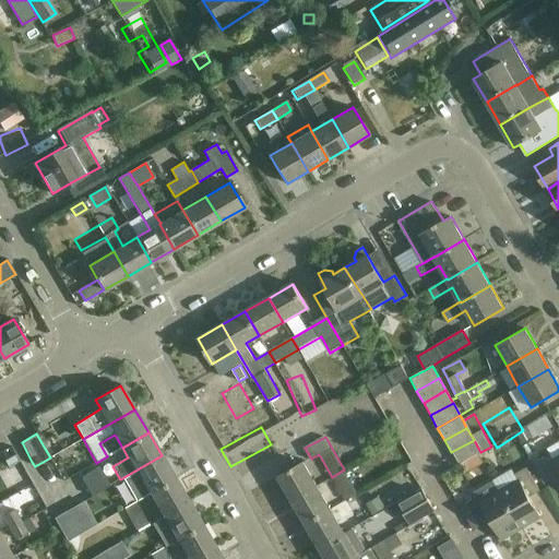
[(399,442),(415,478),(427,473),(411,437),(399,442)]
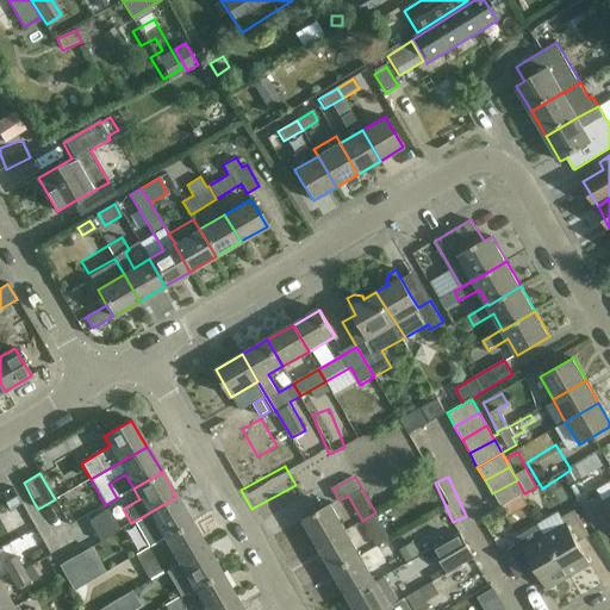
[(499,508),(524,493),(517,480),(492,493),(499,508)]
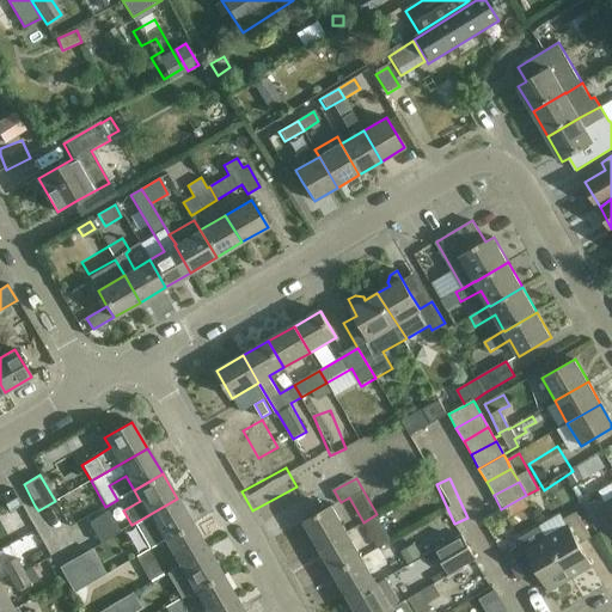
[(589,503),(593,509),(605,530),(611,525),(611,497),(603,503),(599,497),(589,503)]
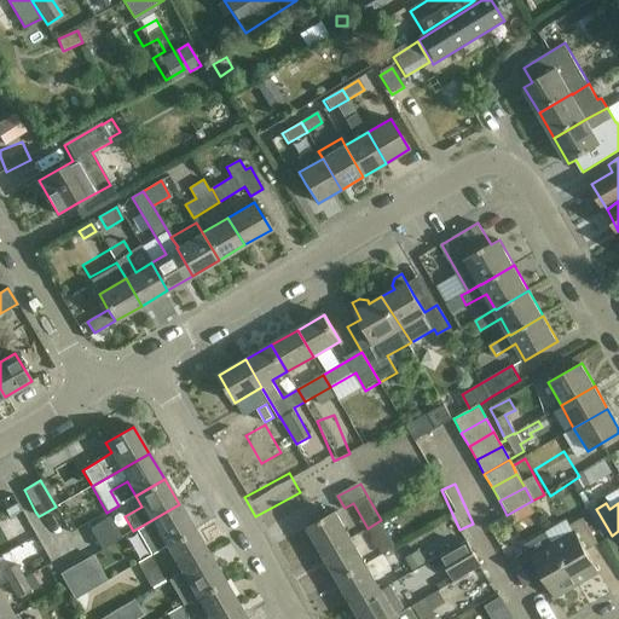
[(16,504),(5,512),(9,518),(19,512),(16,504)]
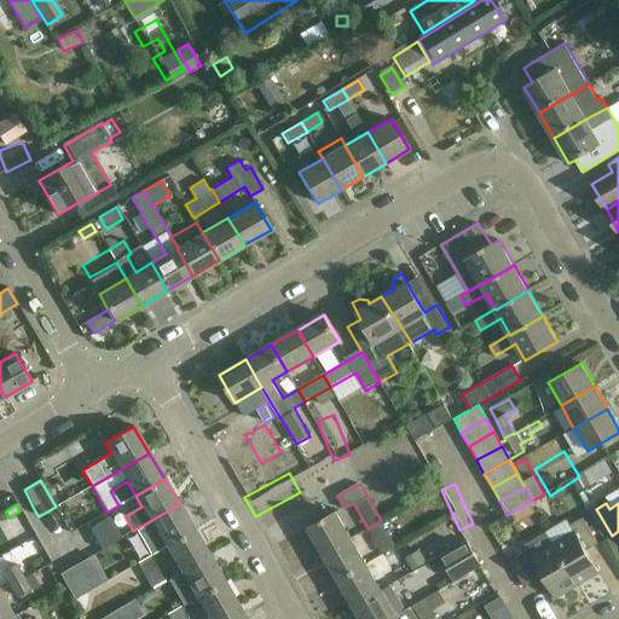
[(122,538),(102,549),(99,551),(105,561),(111,572),(136,557),(139,562),(149,556),(140,541),(156,531),(165,547),(194,531),(179,504),(133,531),(122,538)]
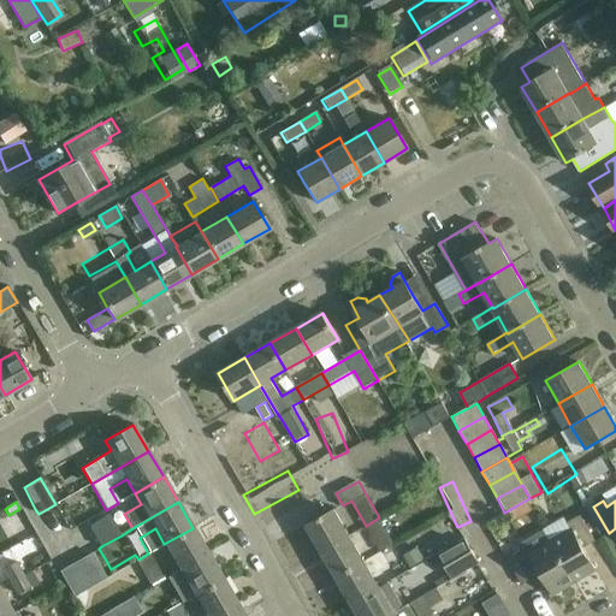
[(307,525),(323,551),(349,535),(333,509),(307,525)]
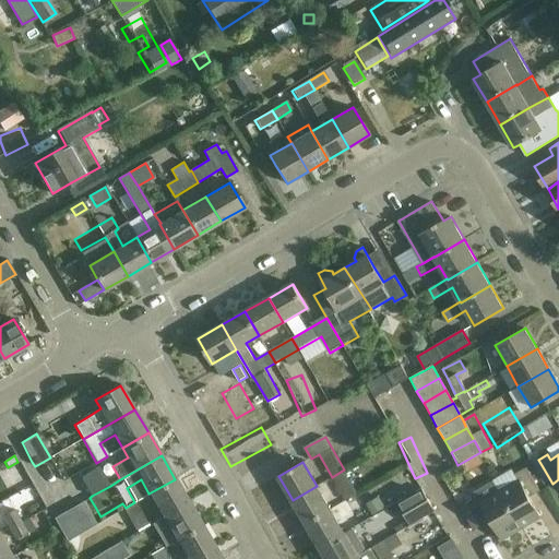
[(497,491),(519,530),(542,516),(530,497),(540,490),(526,466),(512,474),(515,480),(497,491)]
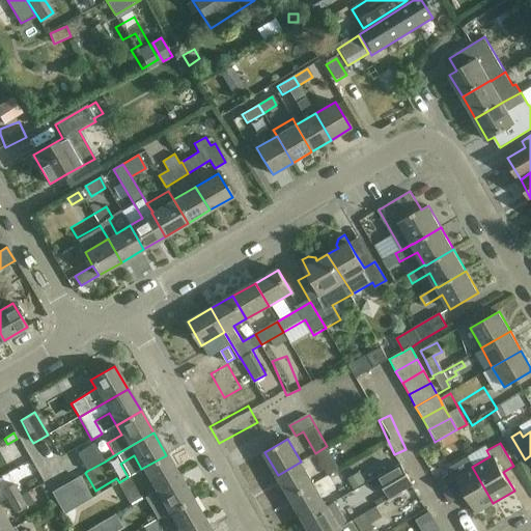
[(78,453),(87,471),(105,462),(94,444),(78,453)]
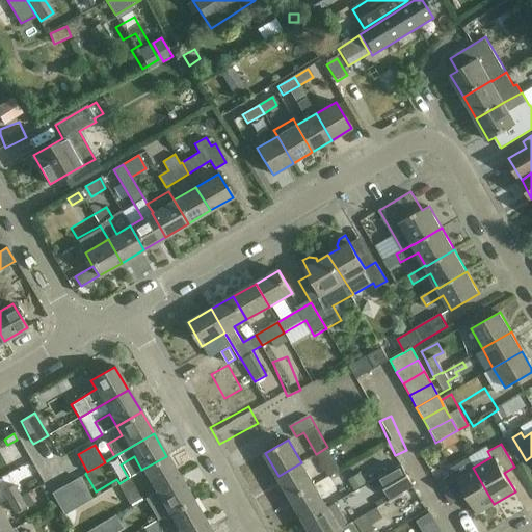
[(329,476),(341,470),(327,447),(316,454),(329,476)]
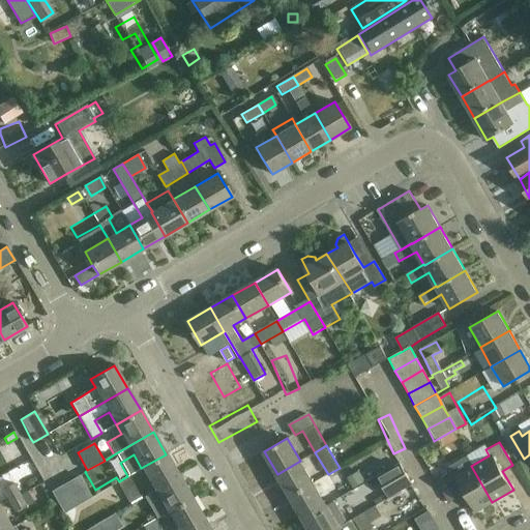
[(154,491),(179,476),(166,454),(141,468),(154,491)]
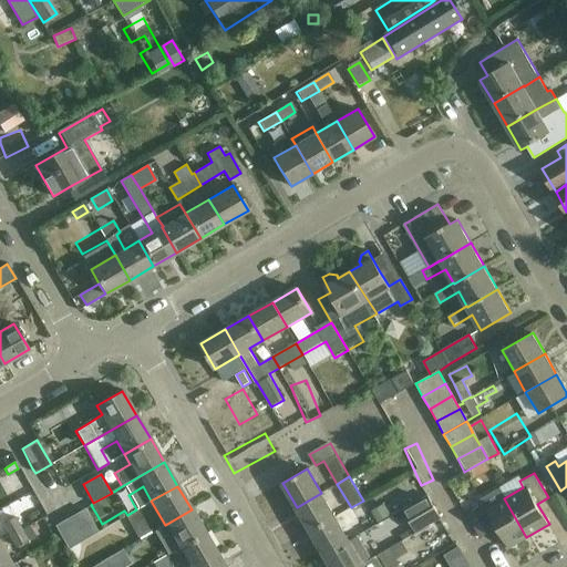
[(526,537),(504,498),(497,488),(481,498),(483,503),(472,509),(486,534),(497,527),(508,547),(526,537)]
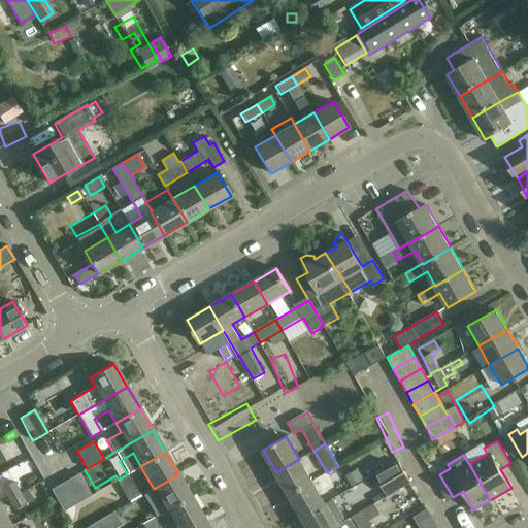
[(289,494),(312,481),(299,459),(276,472),(289,494)]
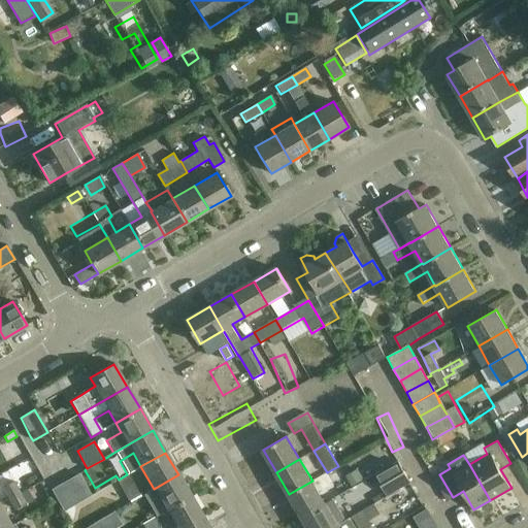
[(387,498),(410,485),(397,461),(373,474),(387,498)]
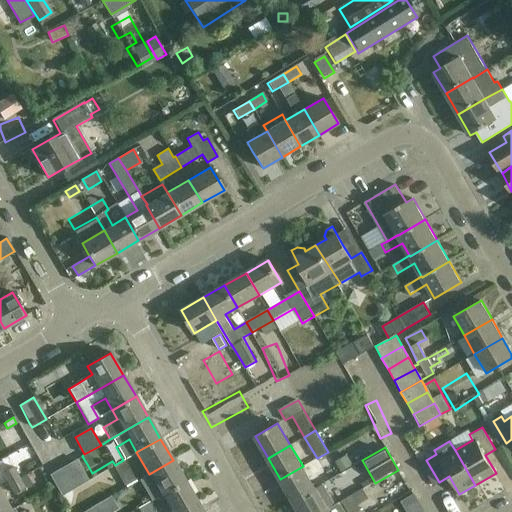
[(347,456),(336,463),(342,472),(353,466),(347,456)]
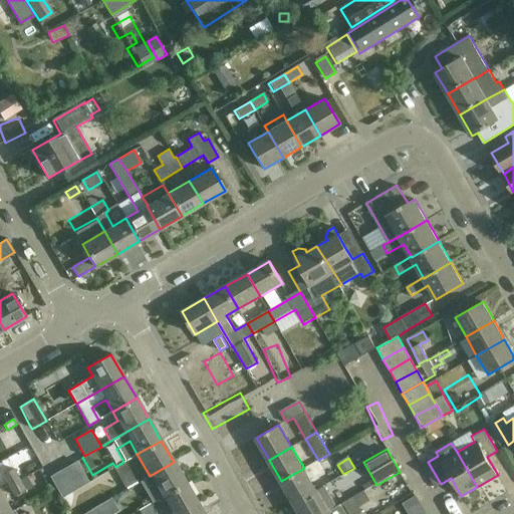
[(123,462),(115,467),(127,488),(137,483),(123,462)]
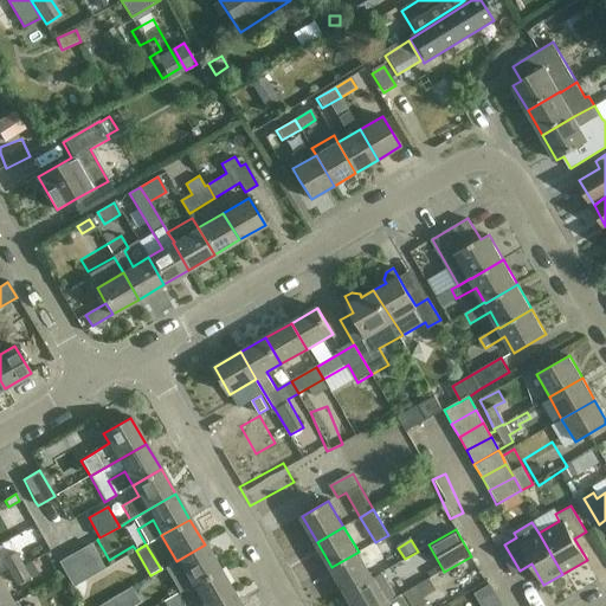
[(191,586),(219,569),(205,545),(176,561),(191,586)]
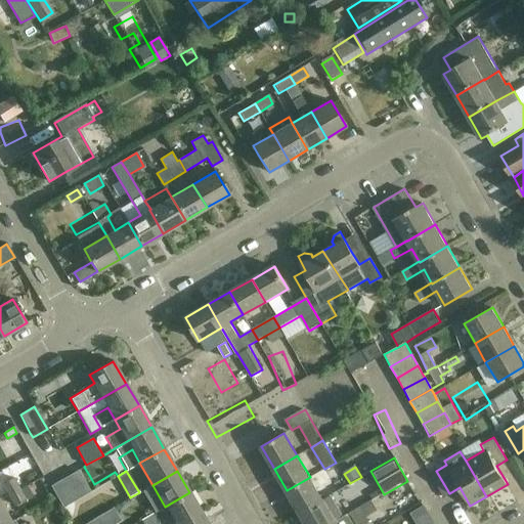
[(287,490),(300,513),(322,499),(310,477),(287,490)]
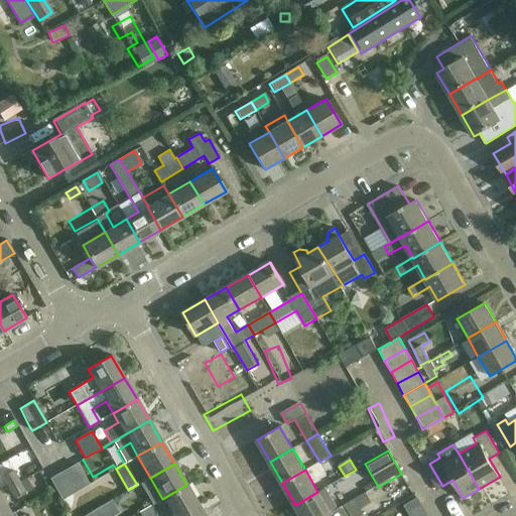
[(14,499),(25,493),(27,492),(15,471),(2,478),(14,499)]
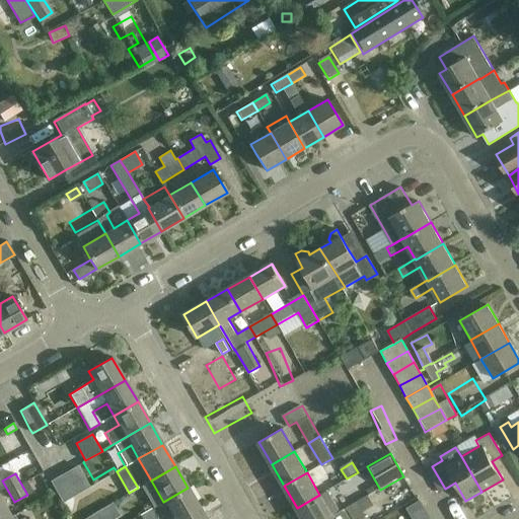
[(163,502),(172,518),(183,518),(200,510),(188,488),(163,502)]
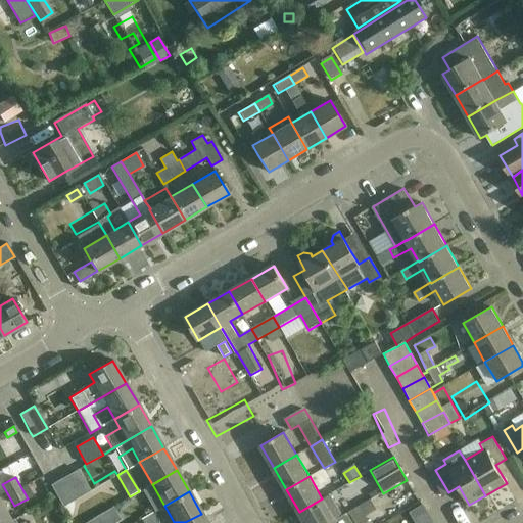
[(305,522),(330,522),(343,516),(331,494),(323,500),(322,498),(299,512),(305,522)]
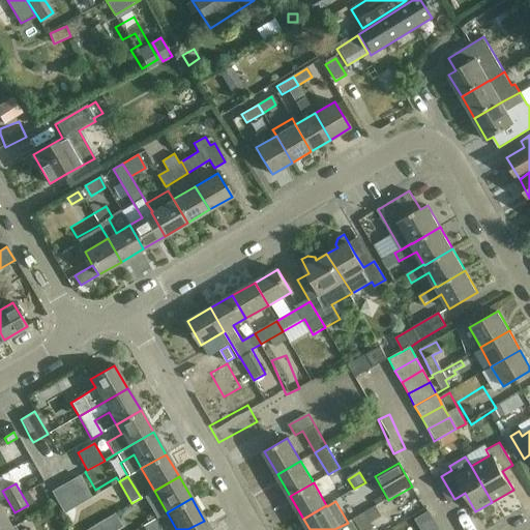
[(376,505),(363,512),(353,519),(359,529),(374,529),(371,524),(382,517),(376,505)]
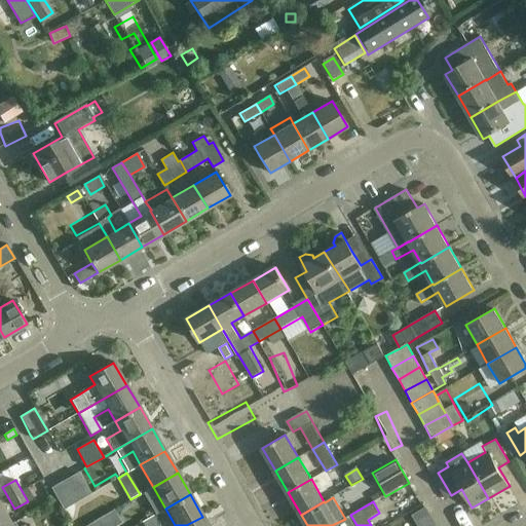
[(0,525),(6,525),(10,524),(0,506),(0,525)]
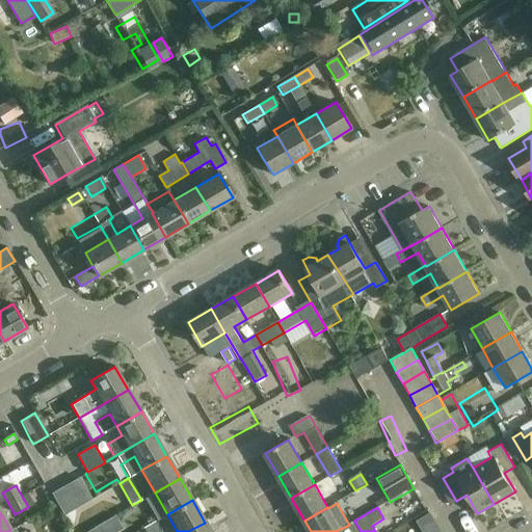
[(429,515),(418,522),(424,531),(442,531),(431,513),(429,515)]
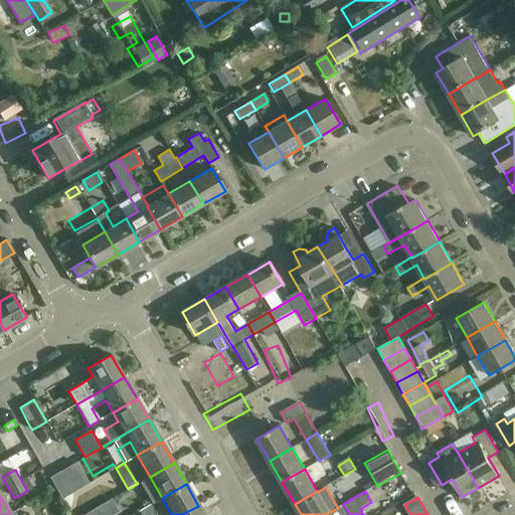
[(154,514),(149,506),(140,511),(142,514),(154,514)]
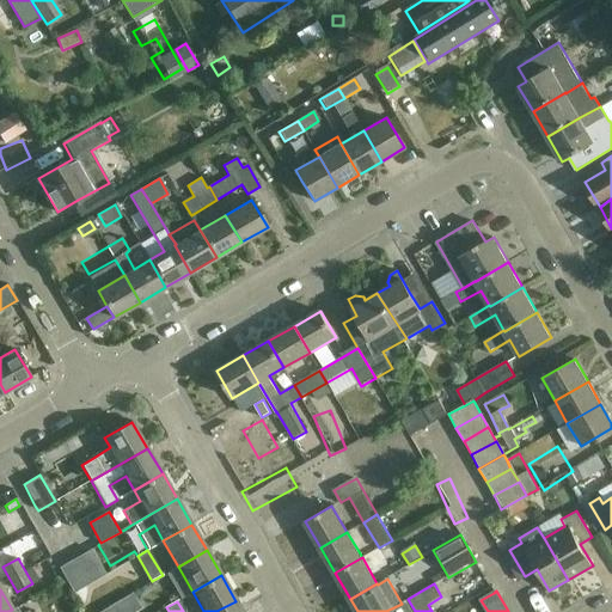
[(242,611),(236,601),(216,611),(242,611)]
